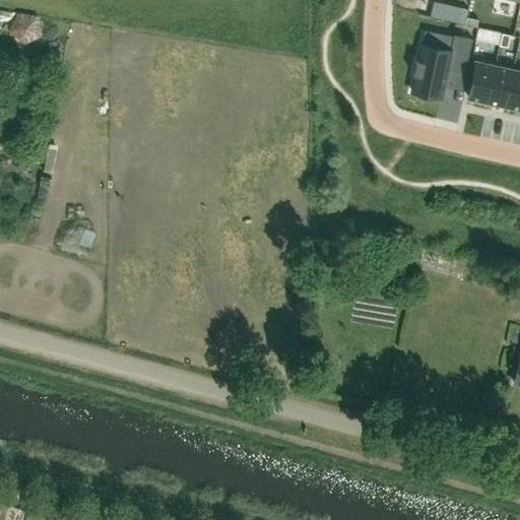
[(464,24),(468,8),(458,6),(454,22),(464,24)]
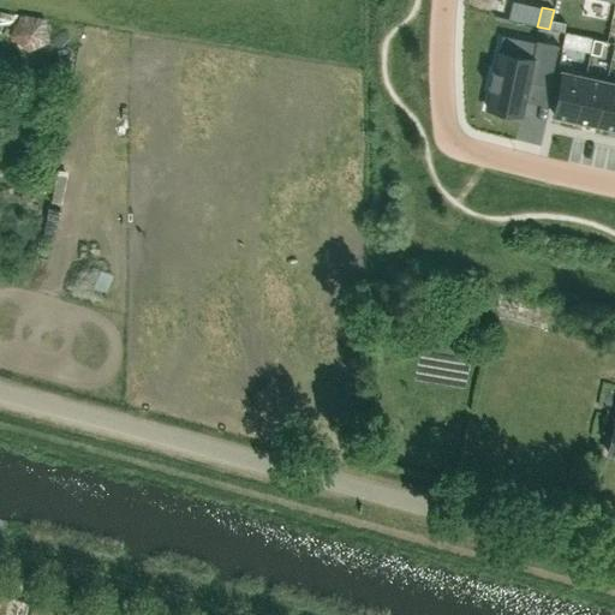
[(551,21),(549,29),(563,33),(566,23),(551,21)]
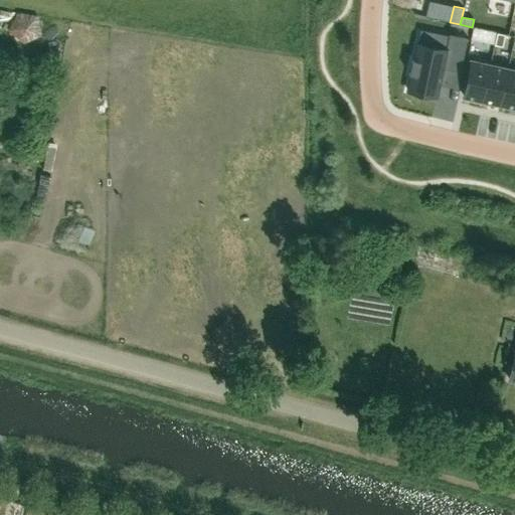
[(474,28),(471,39),(482,41),(484,30),(474,28)]
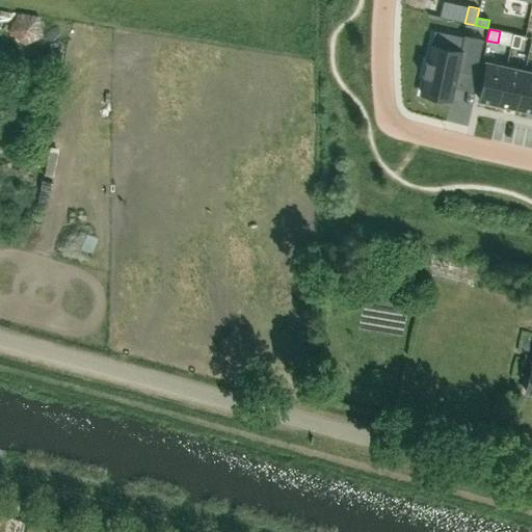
[(513,34),(510,47),(519,49),(522,36),(513,34)]
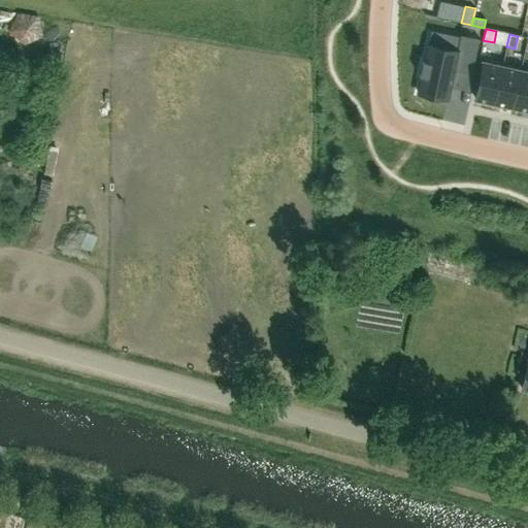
[(421,76),(418,94),(438,98),(448,100),(454,71),(472,74),(480,38),(460,35),(460,36),(457,51),(428,44),(424,62),(422,62),(424,63),(422,75),(420,75),(419,76),(421,76)]
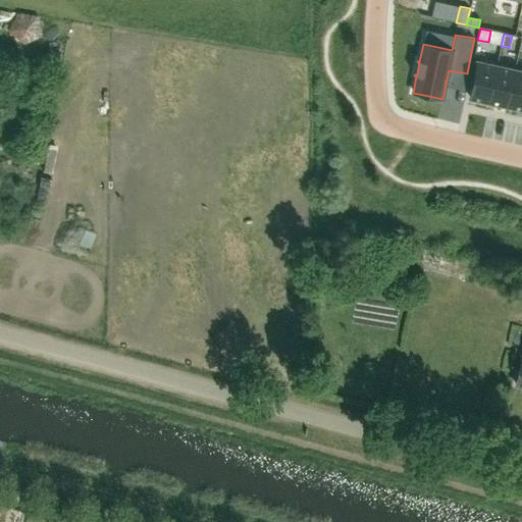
[(477,62),(469,97),(488,101),(497,66),(477,62)]
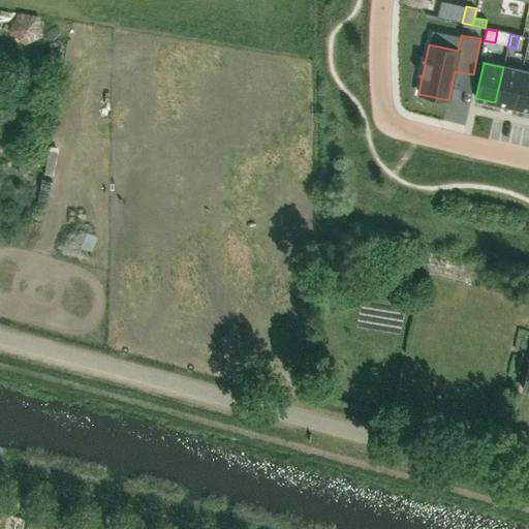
[(503,67),(495,102),(514,106),(521,71),(503,67)]
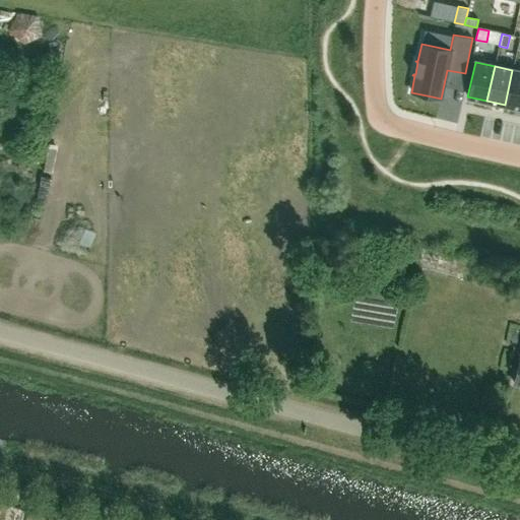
[(519,71),(512,70),(505,105),(519,108),(519,71)]
